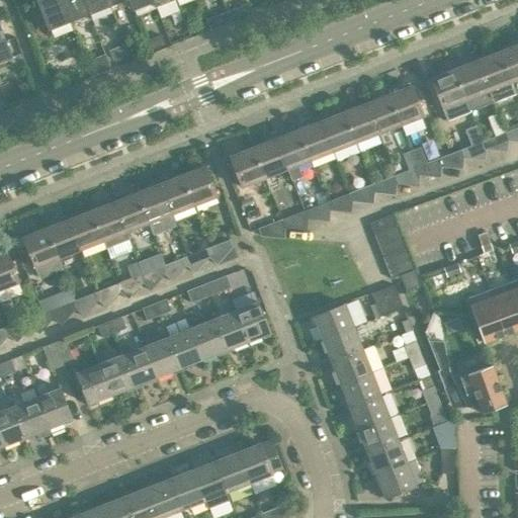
[(36,0),(51,35),(72,27),(60,0),(36,0)]
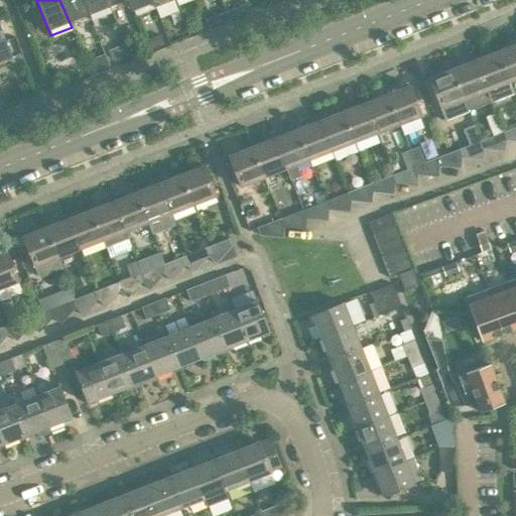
[(83,0),(59,0),(72,27),(91,19),(83,0)]
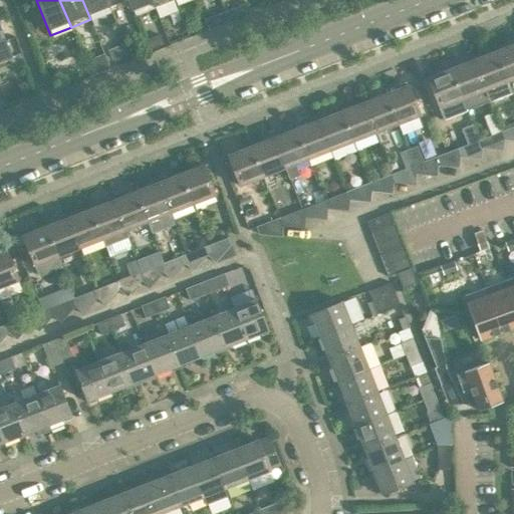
[(104,0),(82,0),(90,19),(109,12),(104,0)]
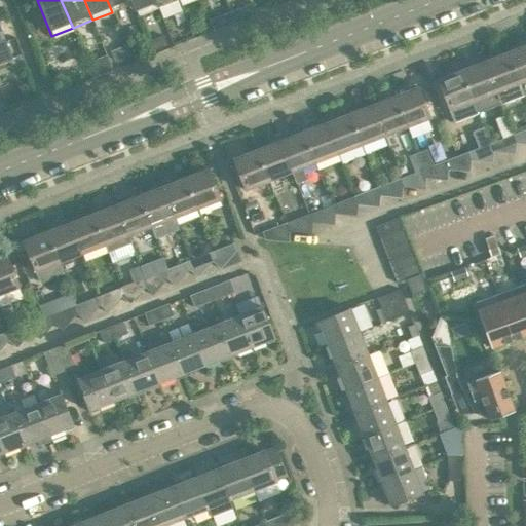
[(107,0),(112,12),(134,4),(132,0),(107,0)]
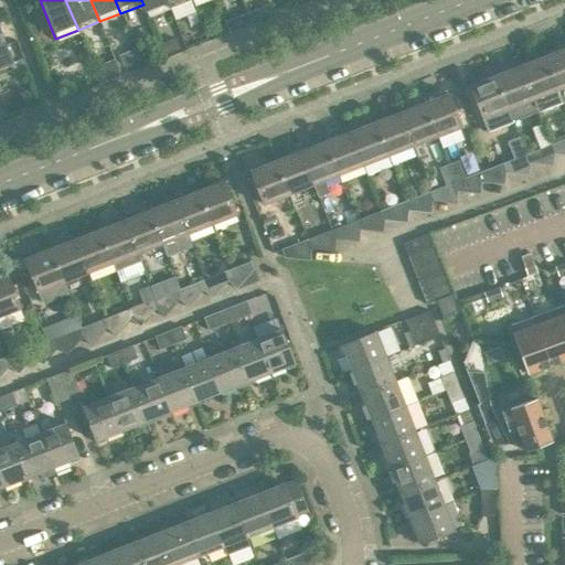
[(148,16),(169,7),(166,0),(141,0),(144,4),(148,16)]
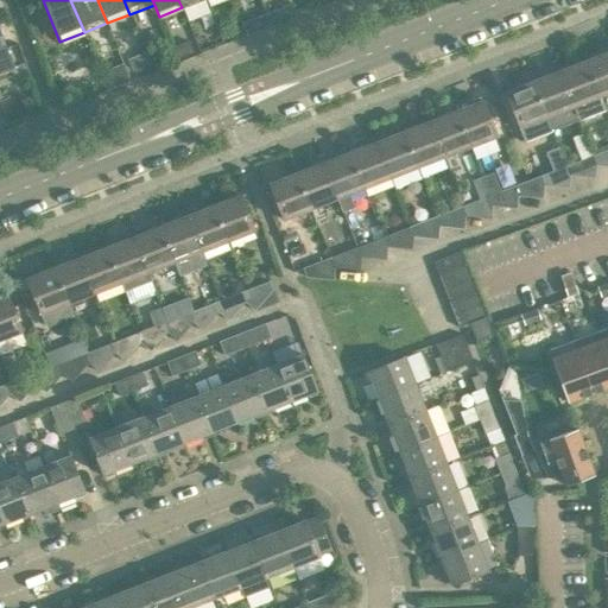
[(280,6),(266,11),(271,23),(285,18),(280,6)]
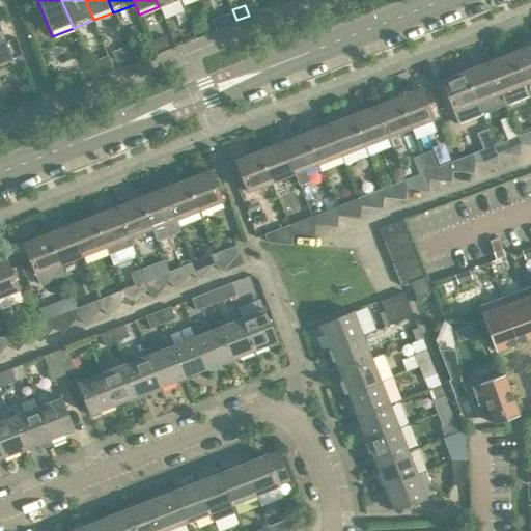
[(0,31),(0,70),(12,64),(0,31)]
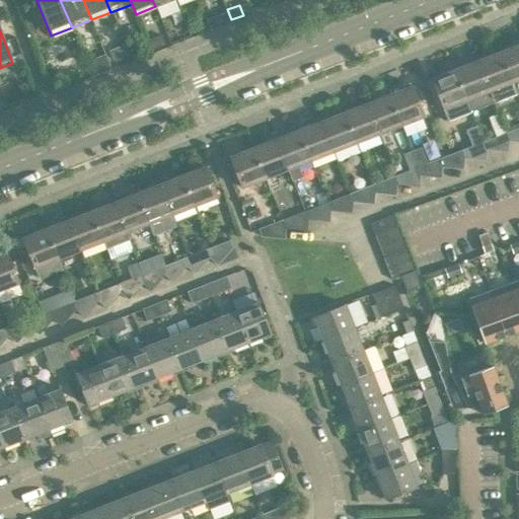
[(518,44),(500,52),(512,83),(513,83),(518,80),(518,44)]
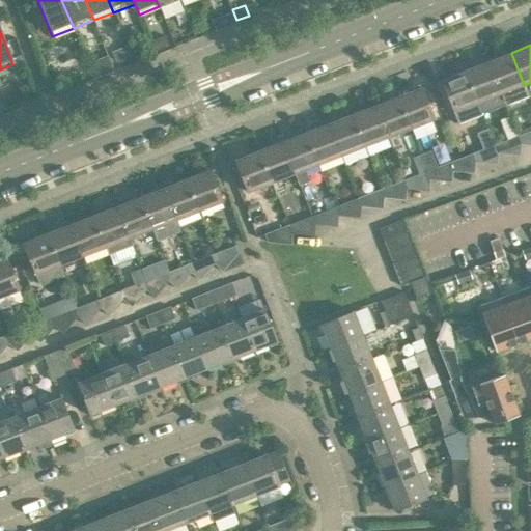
[(132,56),(128,46),(112,51),(116,62),(132,56)]
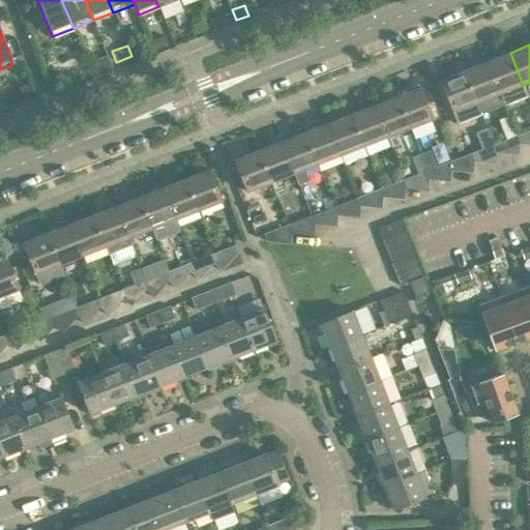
[(510,53),(488,61),(504,105),(528,95),(524,85),(523,85),(510,53)]
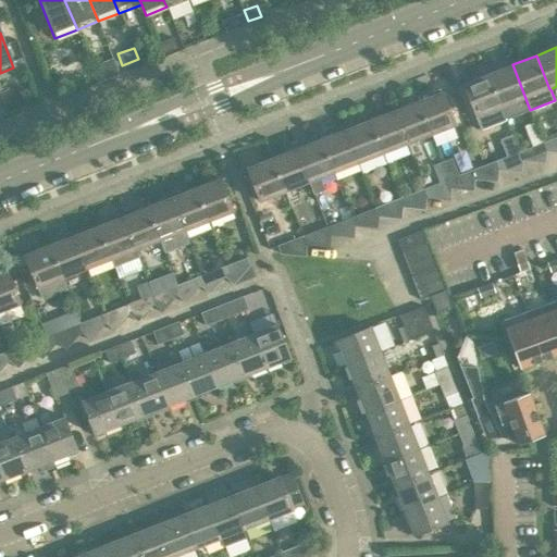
[(506,119),(530,110),(512,64),(489,74),(506,119)]
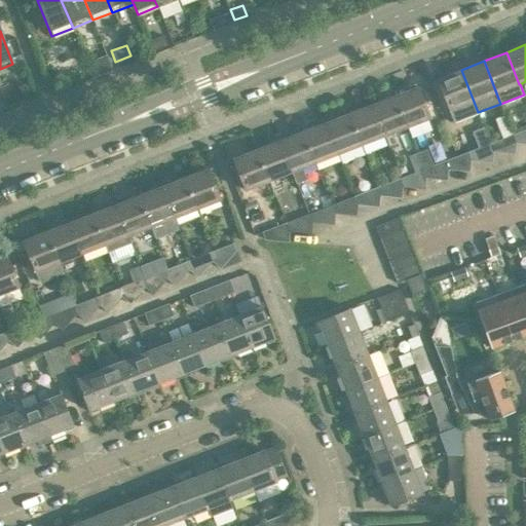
[(454,121),(478,112),(461,70),(438,79),(454,121)]
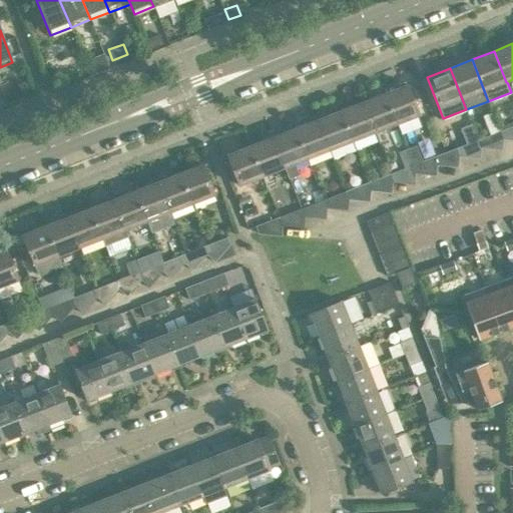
[(408,84),(385,93),(397,124),(421,116),(408,84)]
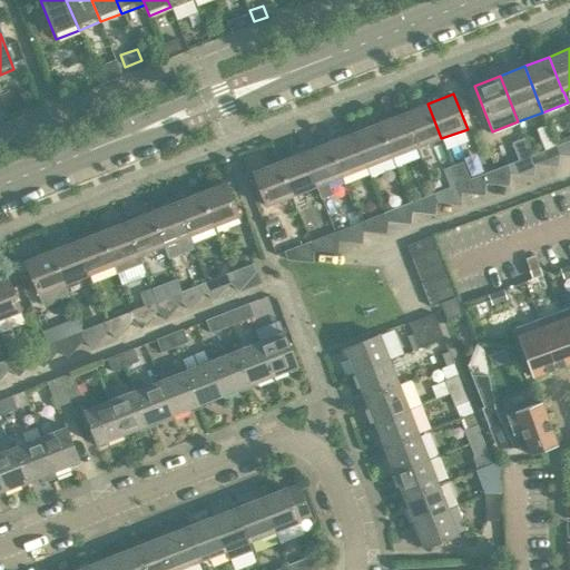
[(428,104),(403,112),(416,148),(441,138),(428,104)]
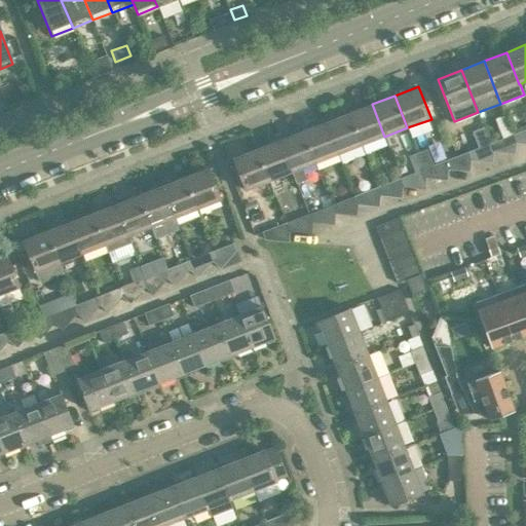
[(372,104),(349,113),(362,146),(384,137),(372,104)]
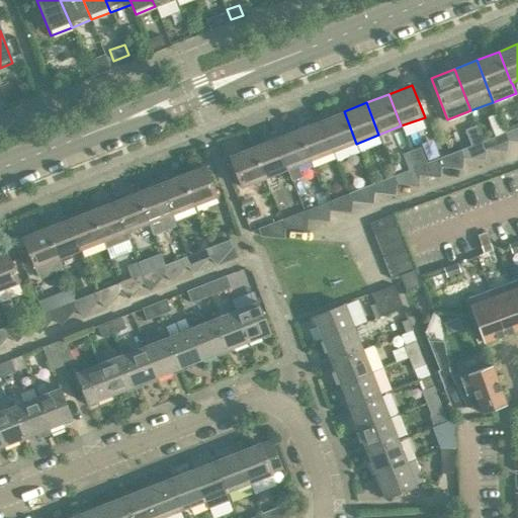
[(344,111),(321,120),(333,152),(356,144),(344,111)]
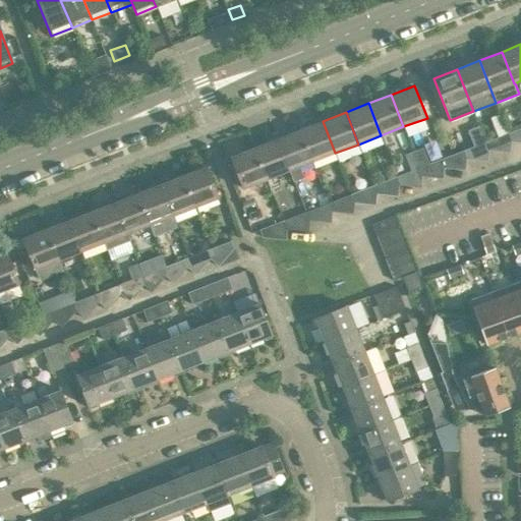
[(323,121),(300,129),(312,162),(335,153),(323,121)]
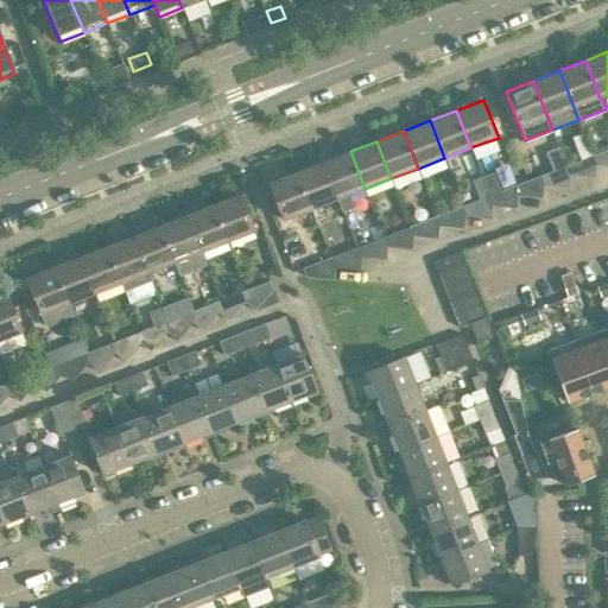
[(569,188),(570,175),(564,175),(565,166),(558,147),(546,152),(553,171),(540,176),(539,184),(544,185),(569,188)]
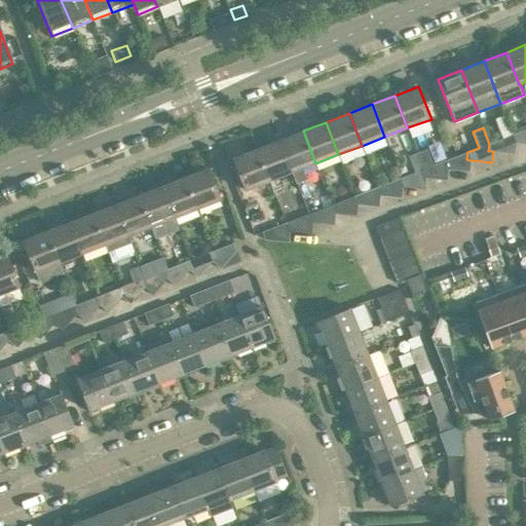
[(525,143),(525,128),(511,135),(511,142),(516,143),(525,143)]
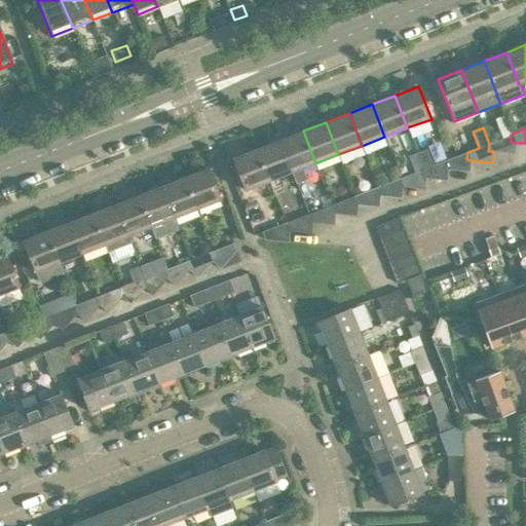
[(303,130),(279,140),(292,172),(296,183),(306,179),(303,167),(315,163),(303,130)]
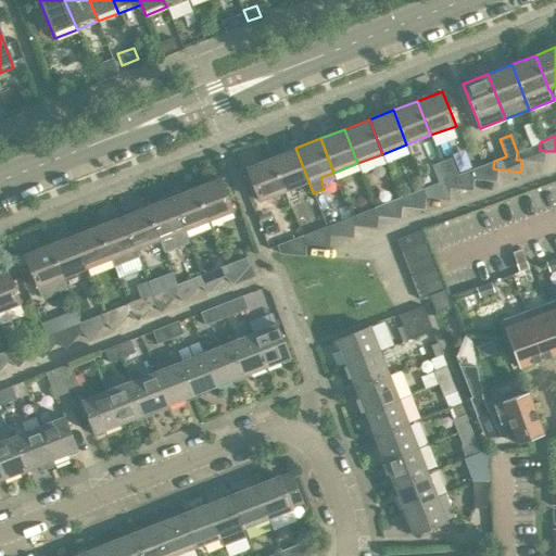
[(544,162),(545,151),(540,150),(540,142),(517,152),(516,160),(521,160),(544,162)]
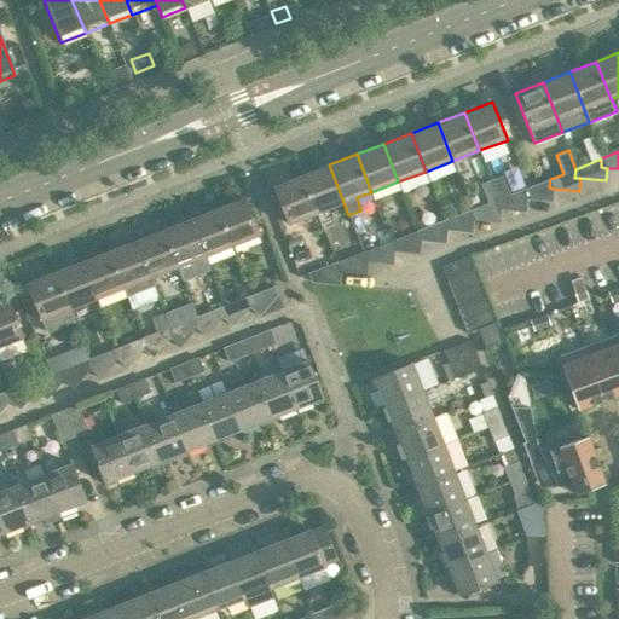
[(329,165),(302,174),(317,213),(343,202),(329,165)]
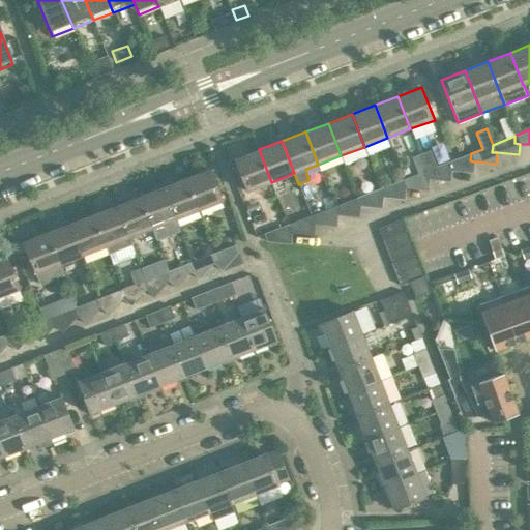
[(247,192),(271,182),(259,149),(235,158),(247,192)]
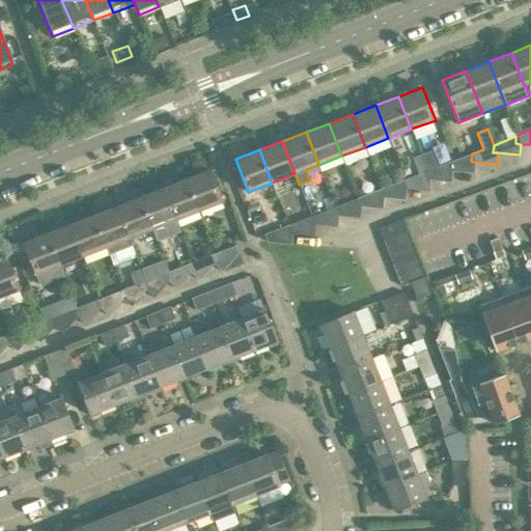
[(424,171),(424,178),(429,179),(451,182),(452,170),(448,170),(450,162),(437,167),(430,150),(420,155),(426,171),(424,171)]
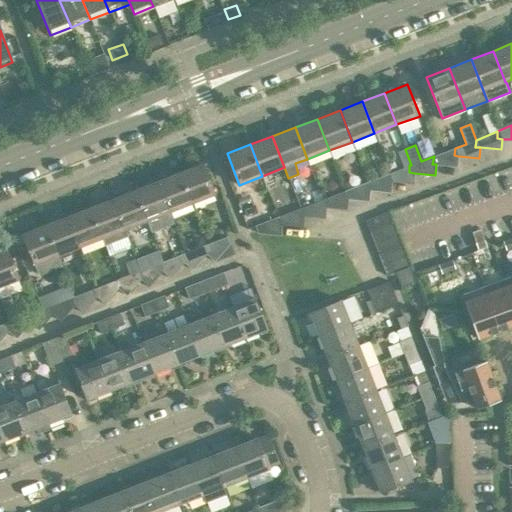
[(455,148),(434,156),(432,164),(436,164),(457,166),(458,156),(454,155),(455,148)]
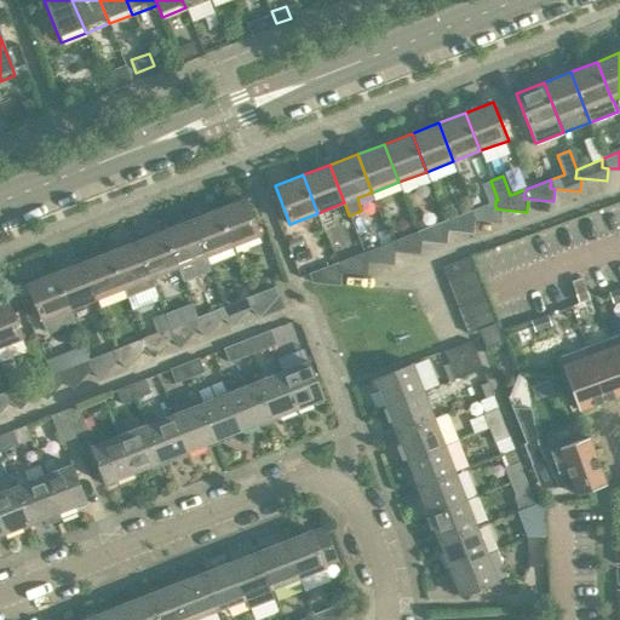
[(500,223),(501,210),(495,208),(495,200),(498,200),(491,181),(482,184),(489,204),(471,210),(470,219),(475,220),(500,223)]
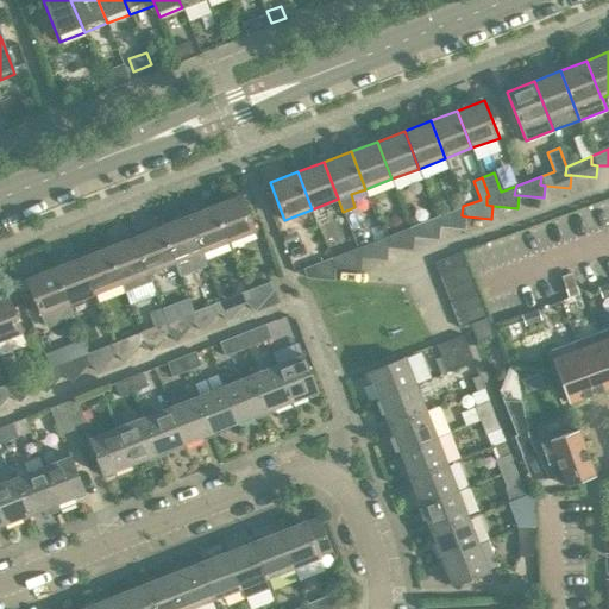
[(242,194),(214,203),(228,243),(256,232),(242,194)]
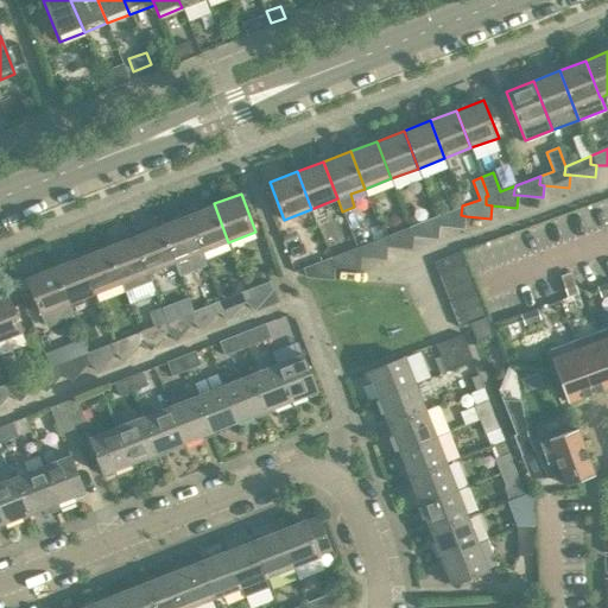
[(214,203),(187,214),(202,252),(228,242),(214,203)]
